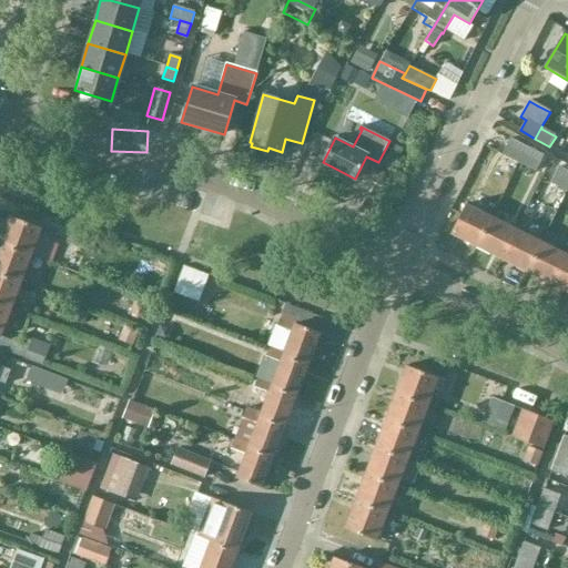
[(518,164),(527,148),(510,140),(501,155),(518,164)]
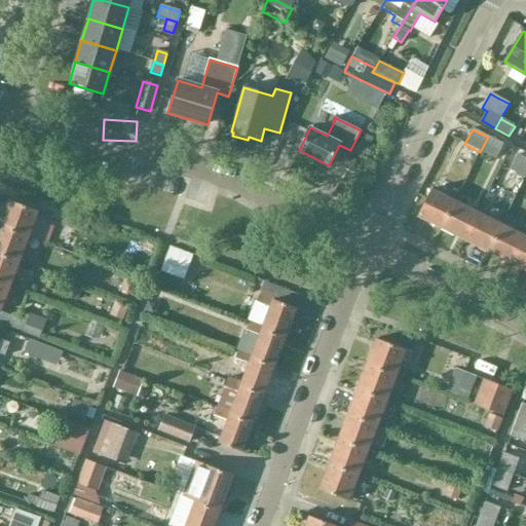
[(488,137),(480,152),(496,159),(503,145),(488,137)]
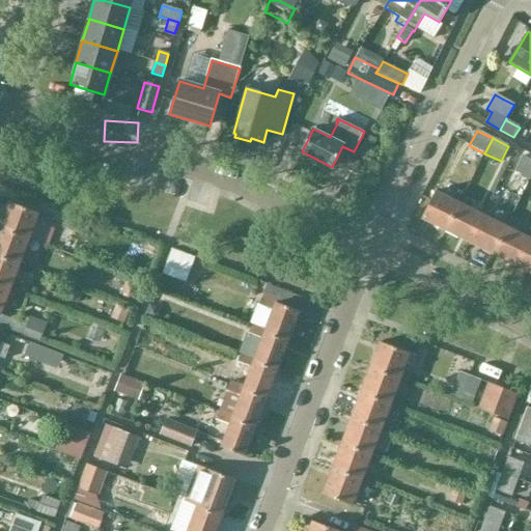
[(530,179),(530,177),(530,161),(522,157),(514,171),(530,179)]
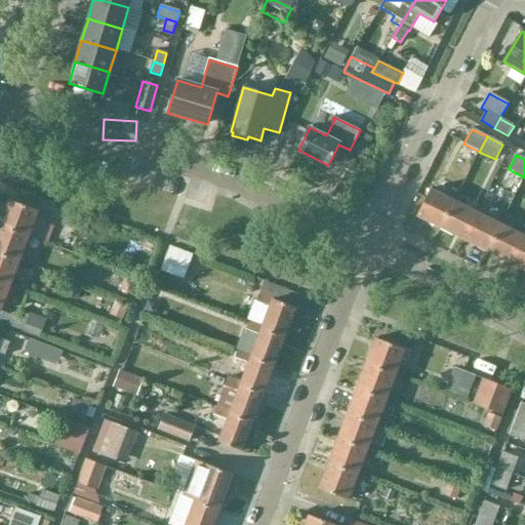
[(441,228),(454,201),(431,189),(416,215),(441,228)]
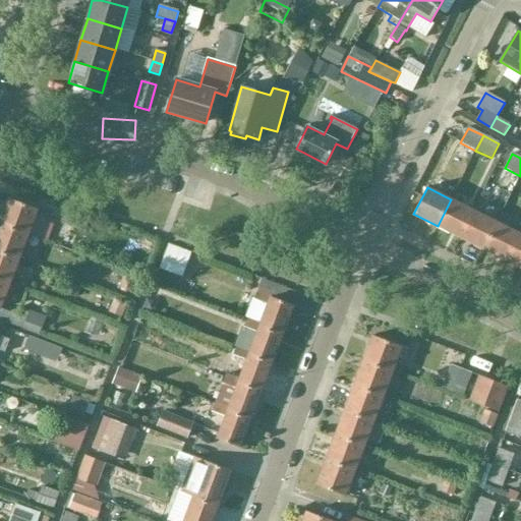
[(0,223),(0,224),(27,235),(38,210),(9,199),(0,223)]
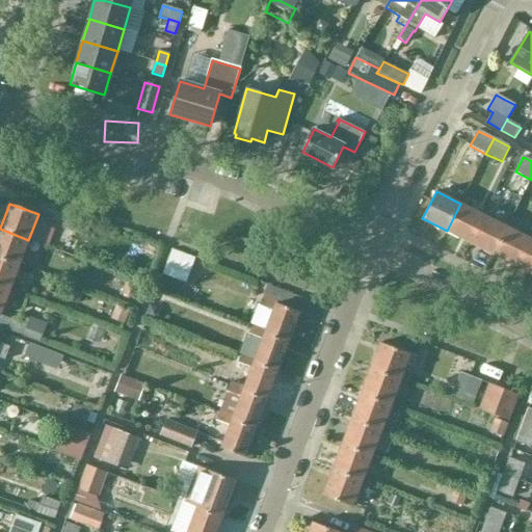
[(471,242),(484,215),(460,204),(447,231),(471,242)]
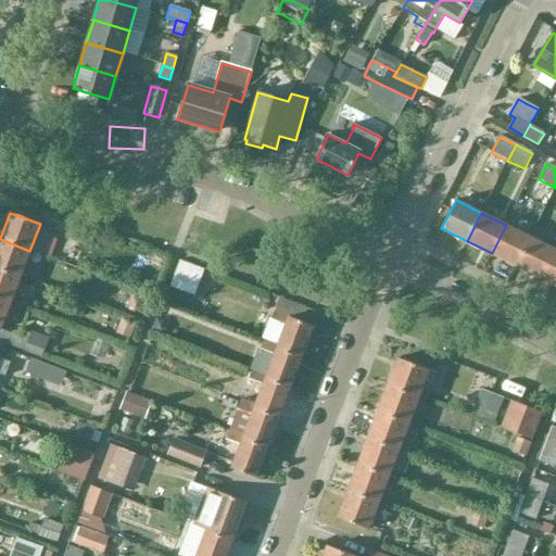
[(64,237),(75,240),(86,243),(90,231),(68,224),(64,237)]
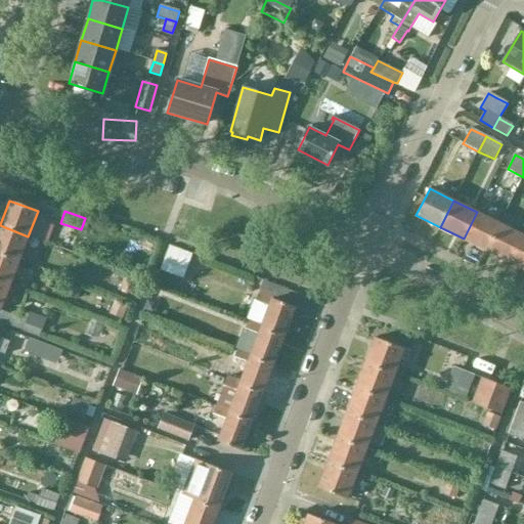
[(487,251),(500,224),(477,212),(464,238),(487,251)]
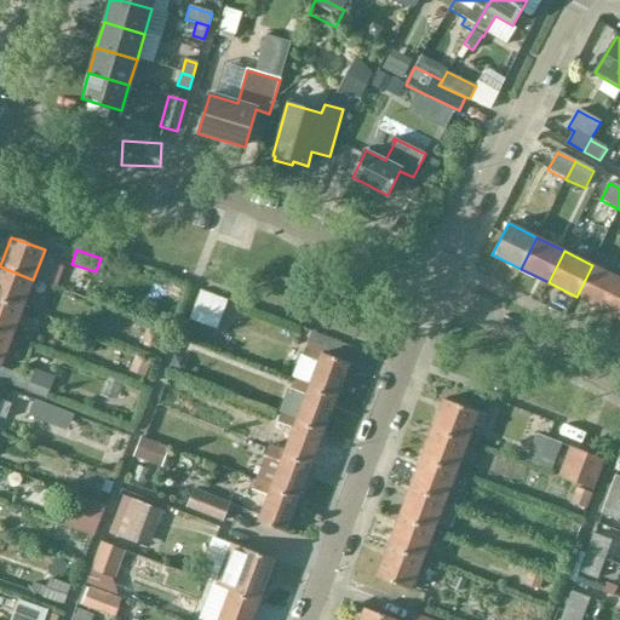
[(604,310),(619,279),(592,265),(577,297),(604,310)]
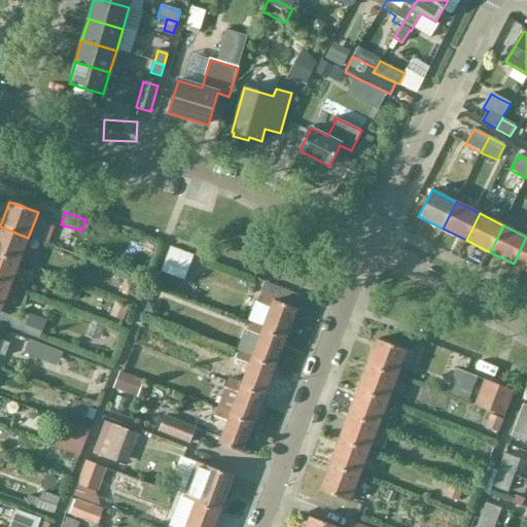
[(0,255),(19,262),(28,238),(0,226),(0,255)]
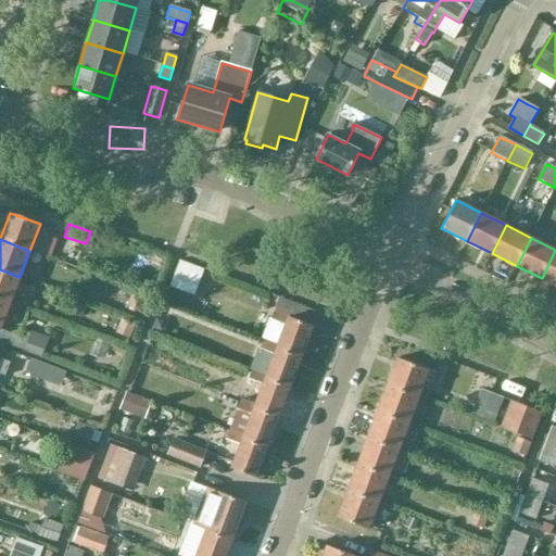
[(555,286),(555,250),(542,278),(555,286)]
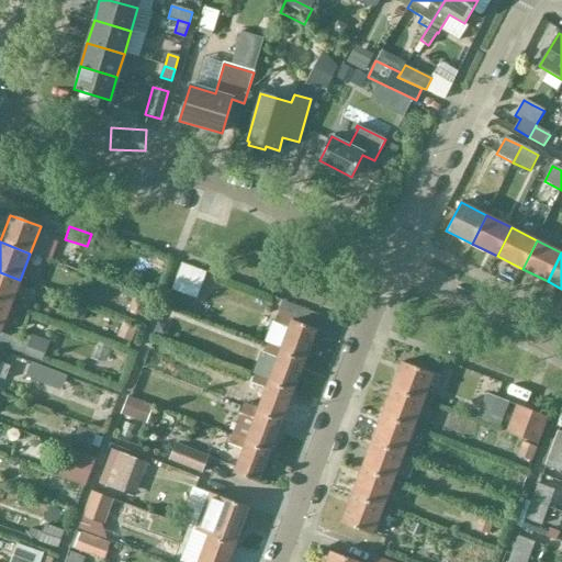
[(0,303),(10,307),(20,280),(0,272),(0,303)]
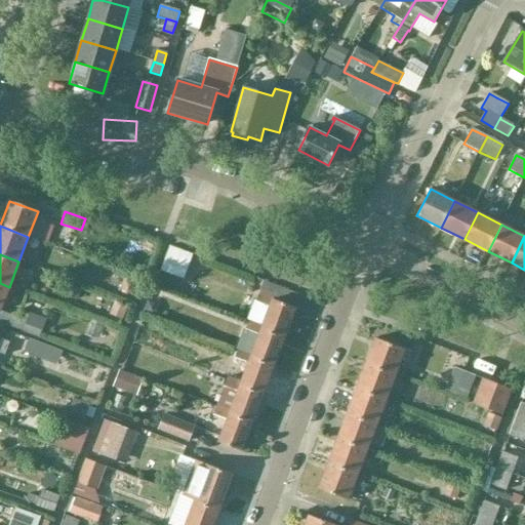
[(0,310),(9,287),(0,283),(0,310)]
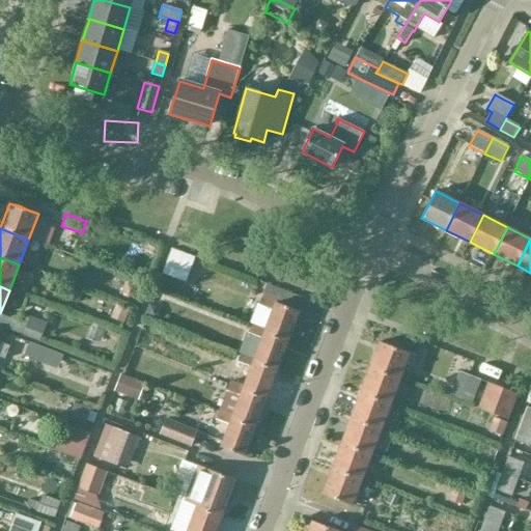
[(264,332),(287,340),(298,311),(277,303),(277,302),(262,296),(259,305),(273,310),(266,330),(264,332)]
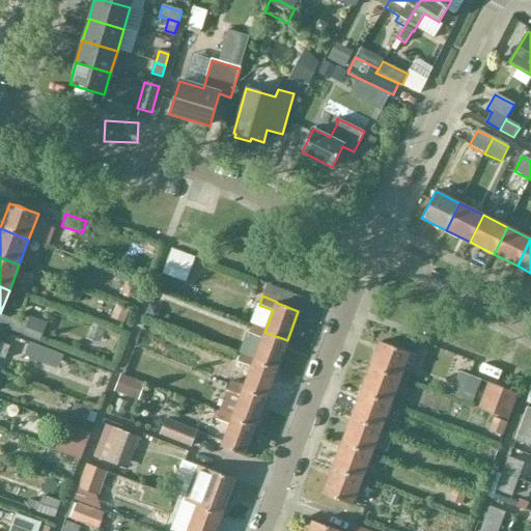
[(264,332),(266,330),(252,325),(248,334),(261,339),(254,358),(254,360),(276,368),(287,340),(264,332)]
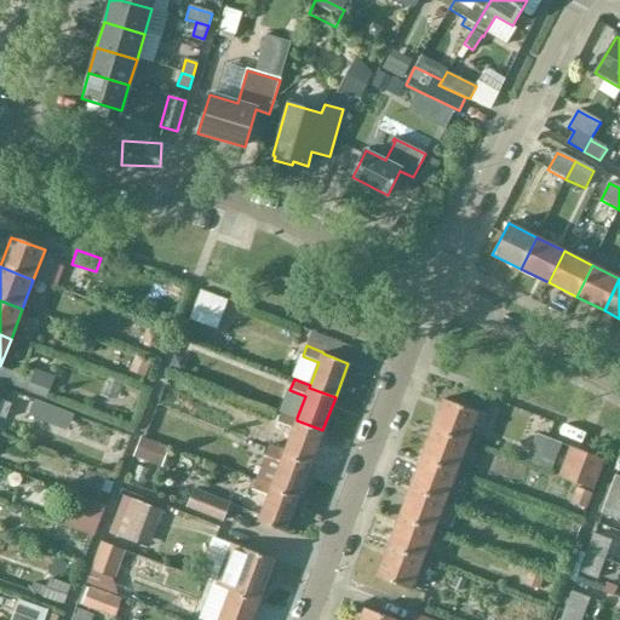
[(0,418),(5,420),(11,405),(3,402),(3,401),(0,400),(0,418)]
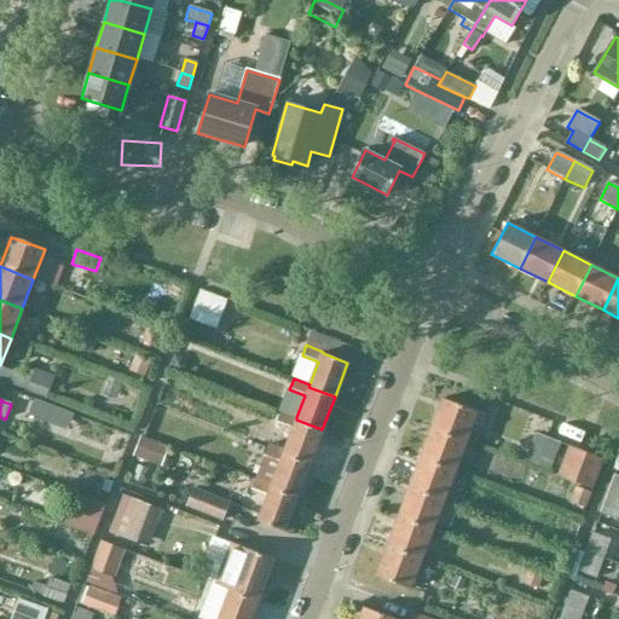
[(432,429),(466,443),(476,412),(443,399),(432,429)]
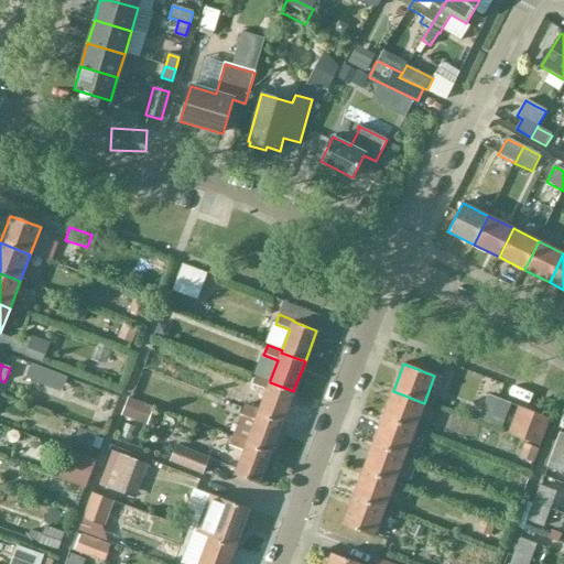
[(55,375),(30,366),(25,379),(50,389),(55,375)]
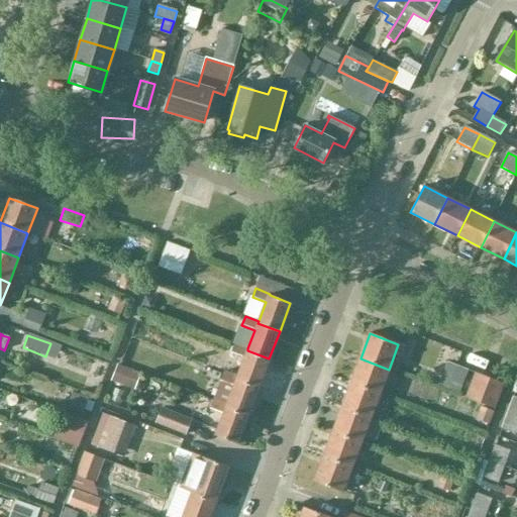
[(247,350),(247,348),(234,343),(231,352),(244,357),(237,377),(236,380),(259,388),(269,358),(247,350)]
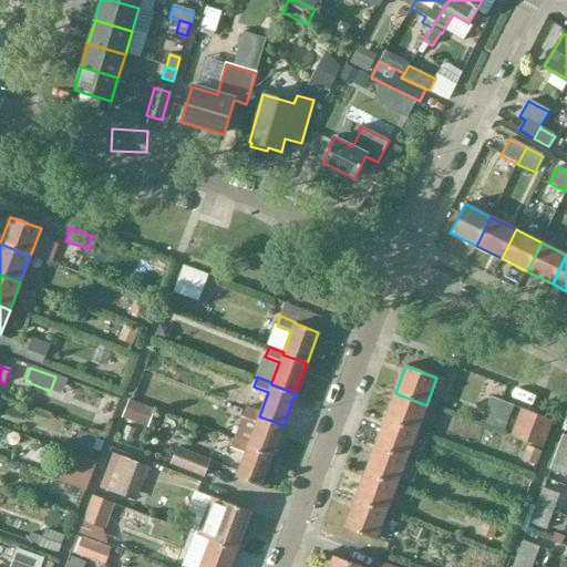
[(416,431),(426,405),(395,393),(385,420),(416,431)]
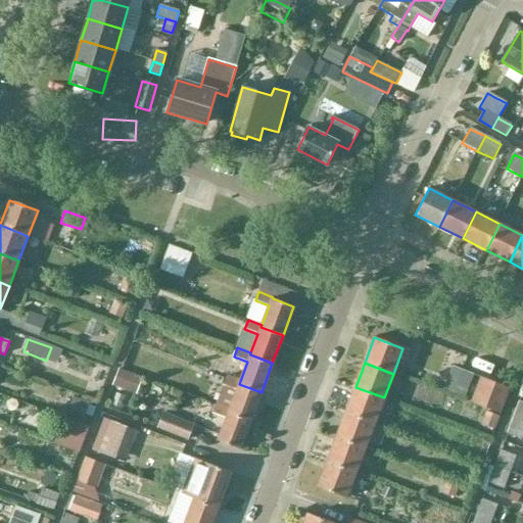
[(474,375),(453,367),(443,389),(465,397),(474,375)]
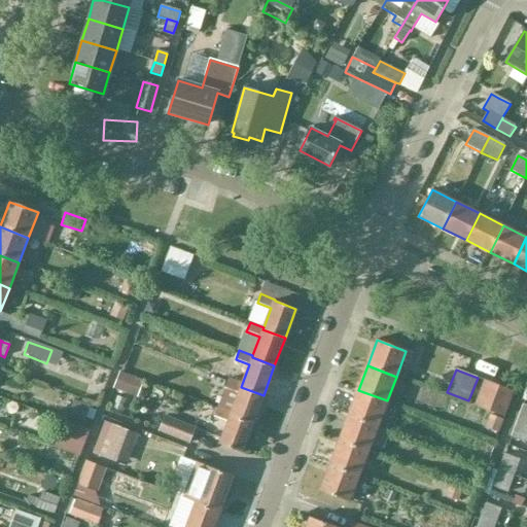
[(229,379),(224,388),(239,393),(232,414),(231,415),(252,423),(264,395),(241,387),(242,384),(229,379)]
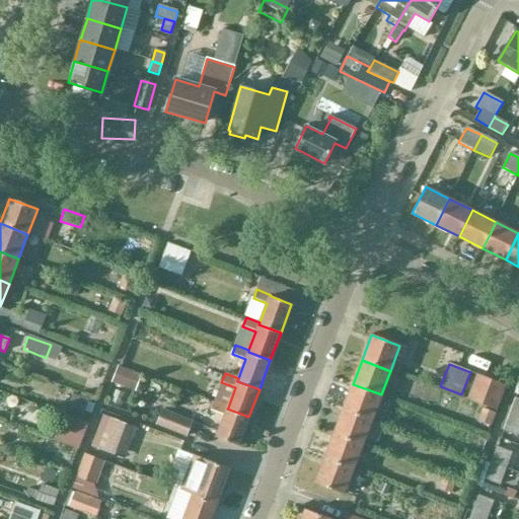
[(507,385),(504,384),(476,374),(467,398),(497,411),(507,385)]
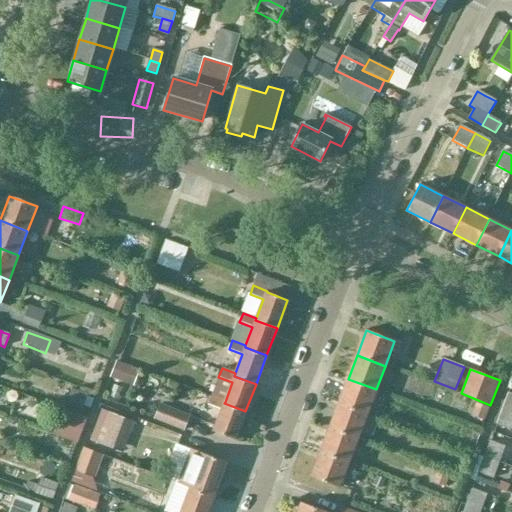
[(367,414),(376,389),(348,379),(338,403),(367,414)]
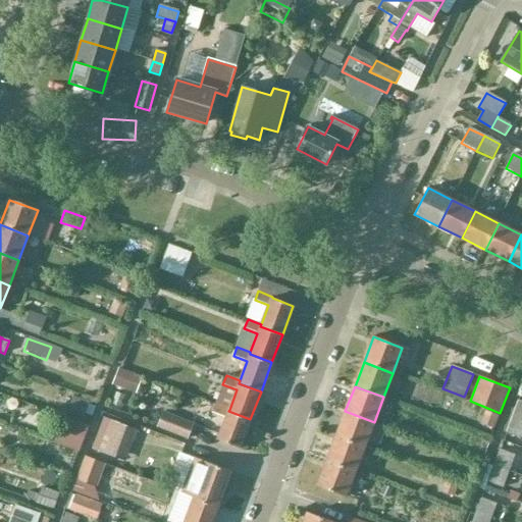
[(521,420),(521,401),(519,400),(512,417),(521,420)]
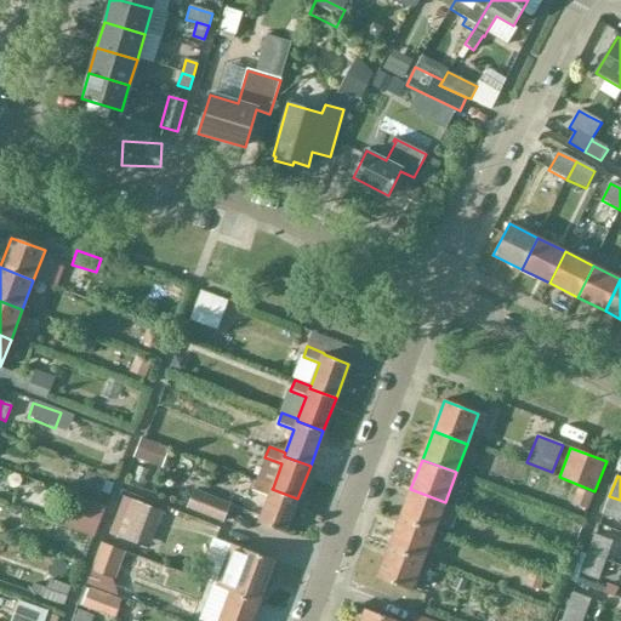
[(272,489),(273,488),(256,482),(252,491),(268,497),(258,523),(285,534),(297,499),(272,489)]
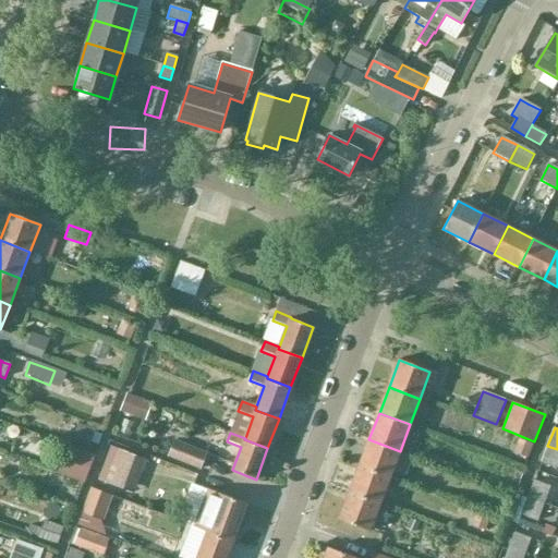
[(390,477),(400,451),(368,439),(359,465),(390,477)]
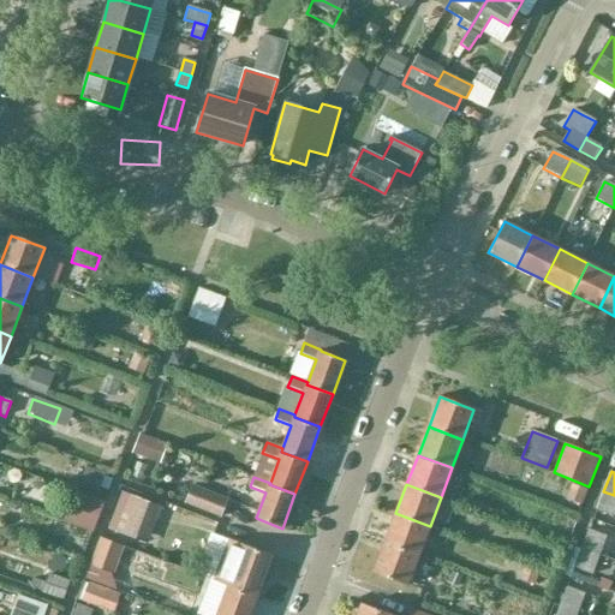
[(191,487),(185,505),(221,518),(227,500),(191,487)]
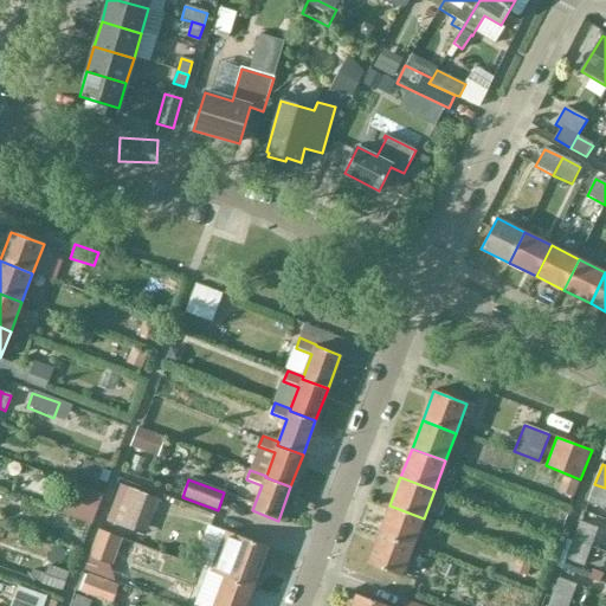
[(605,509),(605,507),(605,488),(594,484),(587,502),(605,509)]
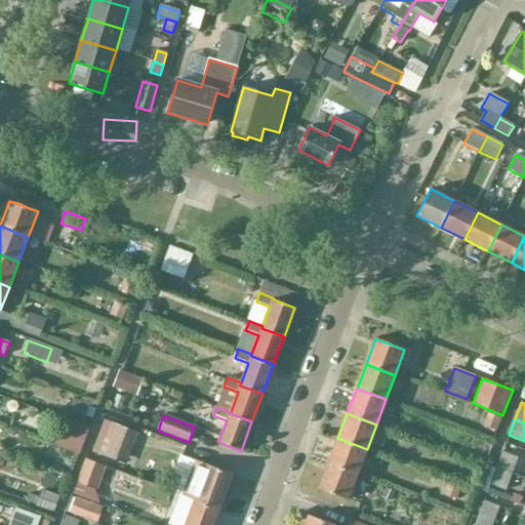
[(61,447),(79,453),(87,430),(64,421),(57,436),(64,439),(61,447)]
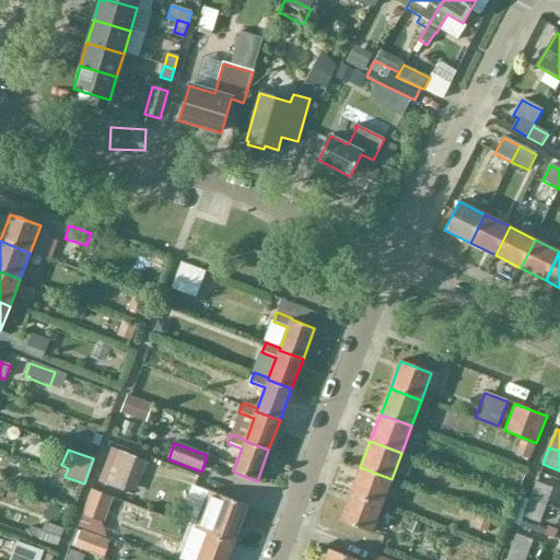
[(111,450),(98,482),(113,488),(126,492),(133,496),(140,477),(146,462),(125,454),(111,450)]
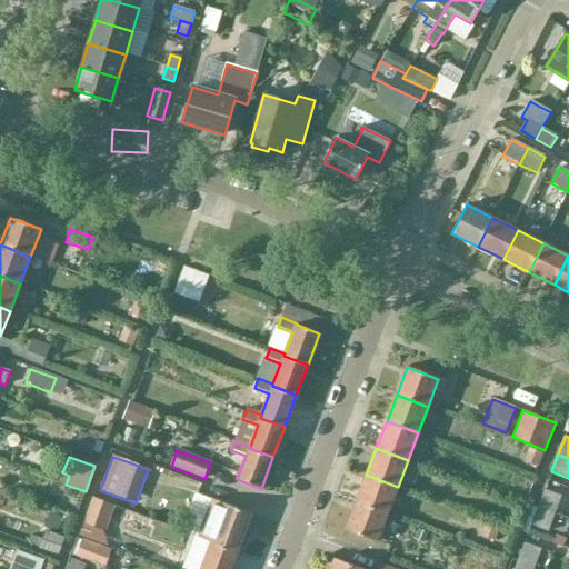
[(387,513),(398,487),(366,475),(356,501),(387,513)]
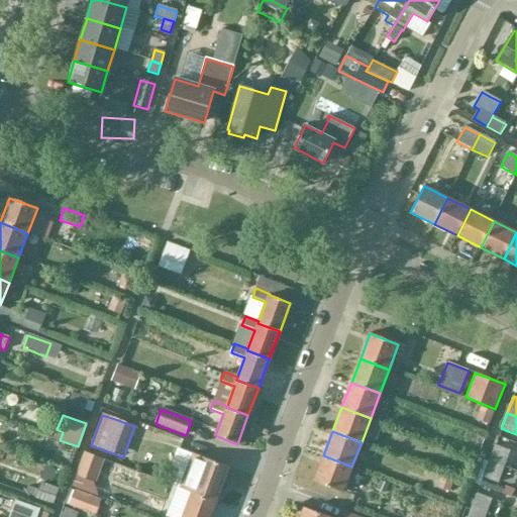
[(504,468),(510,451),(495,445),(489,461),(504,468)]
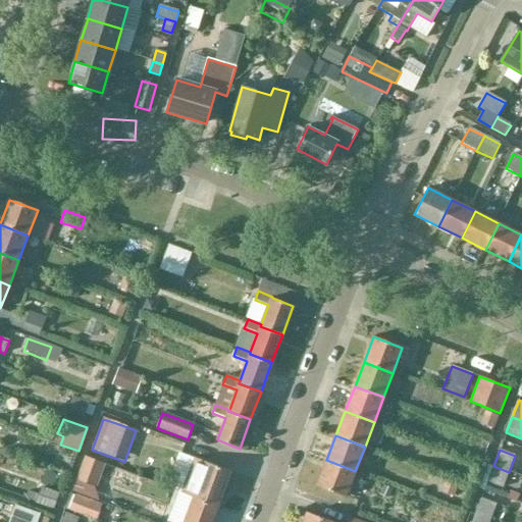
[(49,463),(68,470),(73,458),(54,451),(49,463)]
